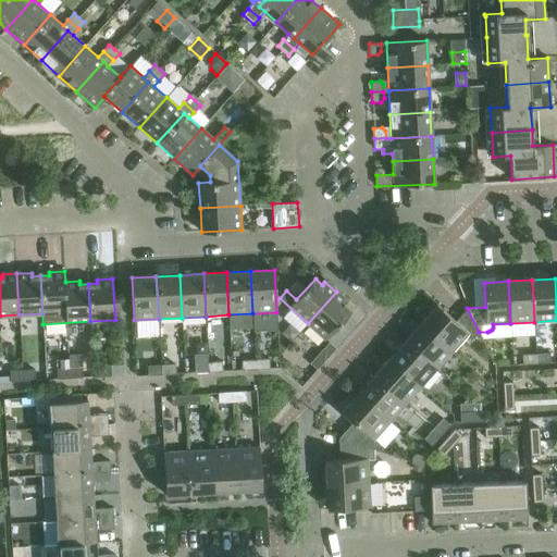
[(336,292),(308,323),(330,342),(336,348),(354,329),(344,320),(351,311),(344,305),(347,301),(336,292)]
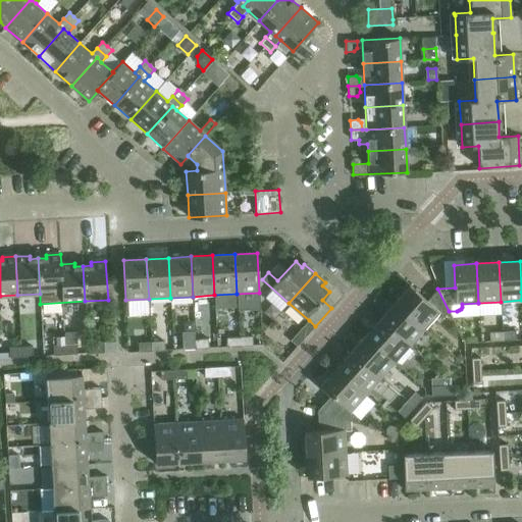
[(410,285),(395,303),(424,329),(438,313),(444,317),(449,311),(437,289),(426,301),(410,285)]
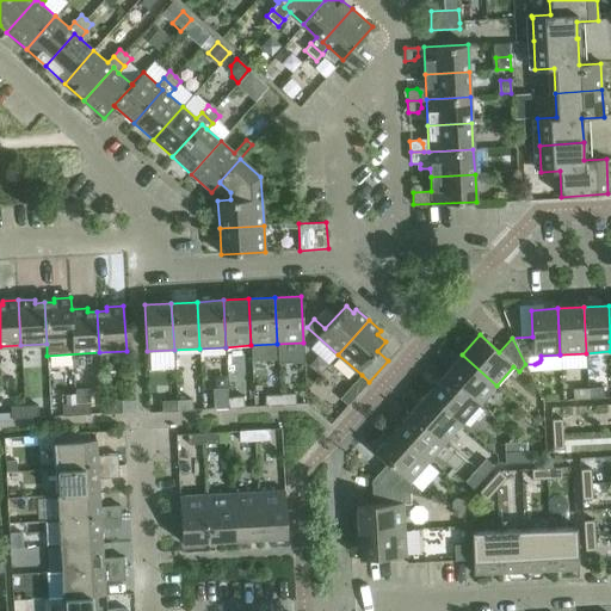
[(462,355),(444,374),(480,405),(497,386),(462,355)]
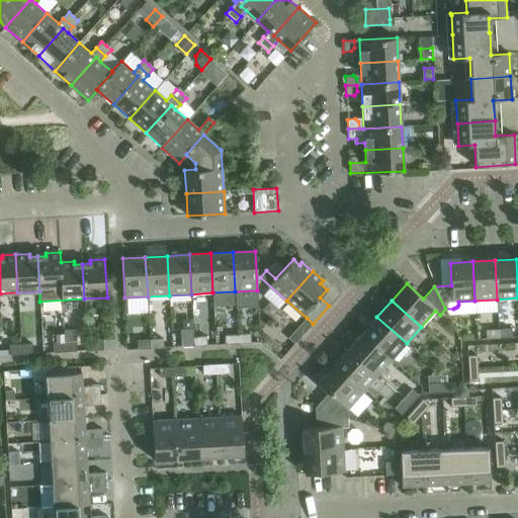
[(376,317),(362,333),(392,359),(407,343),(376,317)]
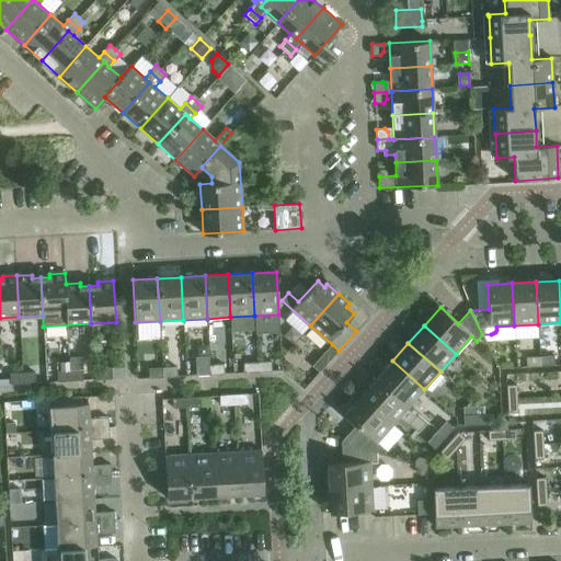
[(332,344),(318,361),(324,366),(339,351),(332,344)]
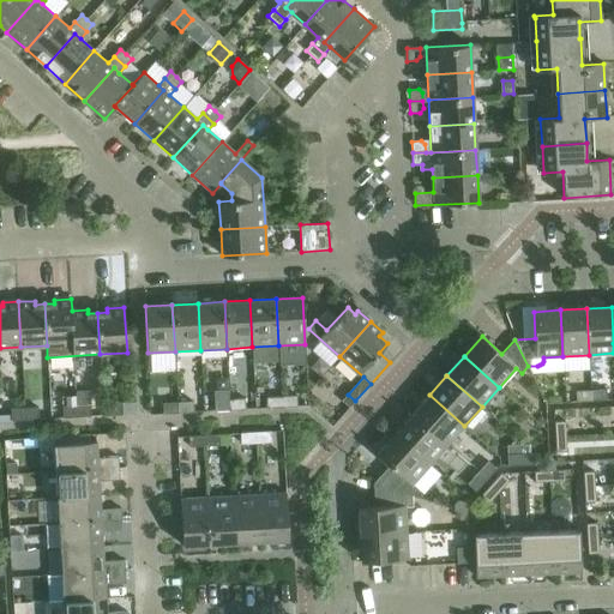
[(591,401),(591,390),(576,391),(576,402),(591,401)]
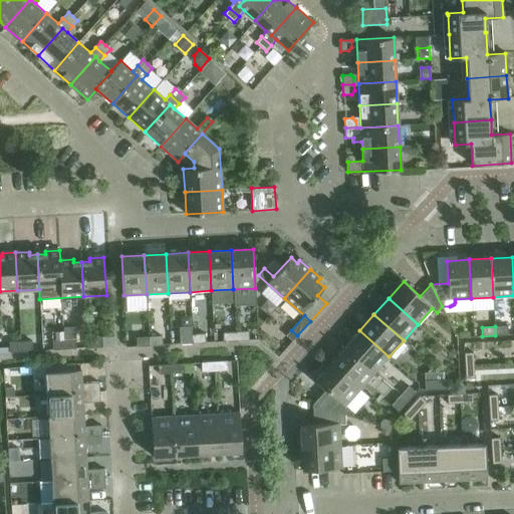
[(507,326),(495,326),(495,335),(508,334),(507,326)]
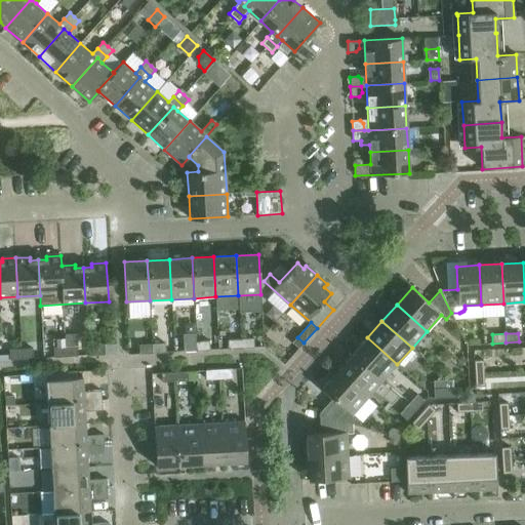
[(367,337),(353,354),(382,380),(397,364),(367,337)]
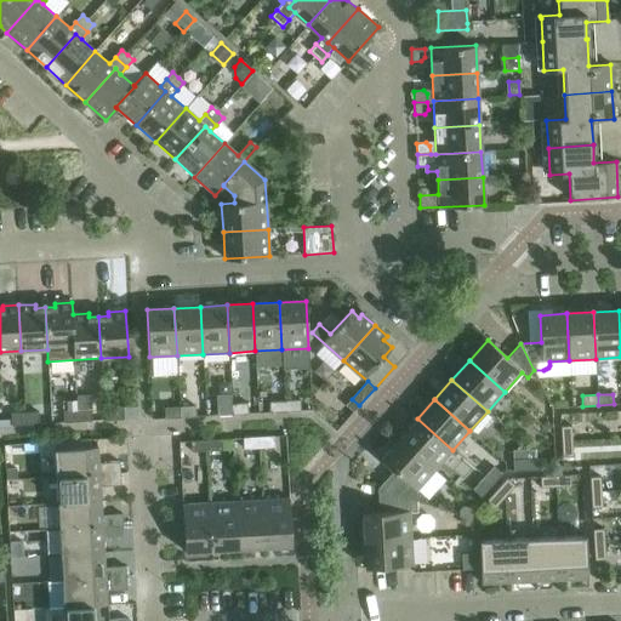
[(300,400),(284,402),(285,411),(300,411),(300,400)]
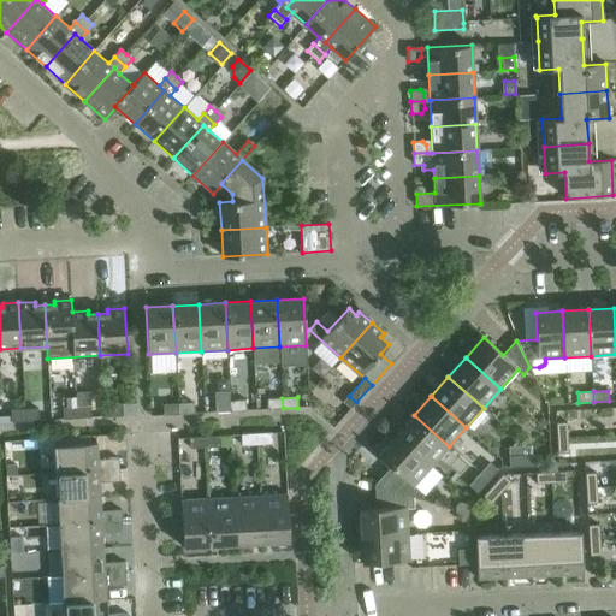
[(283,408),(282,398),(267,398),(267,409),(283,408)]
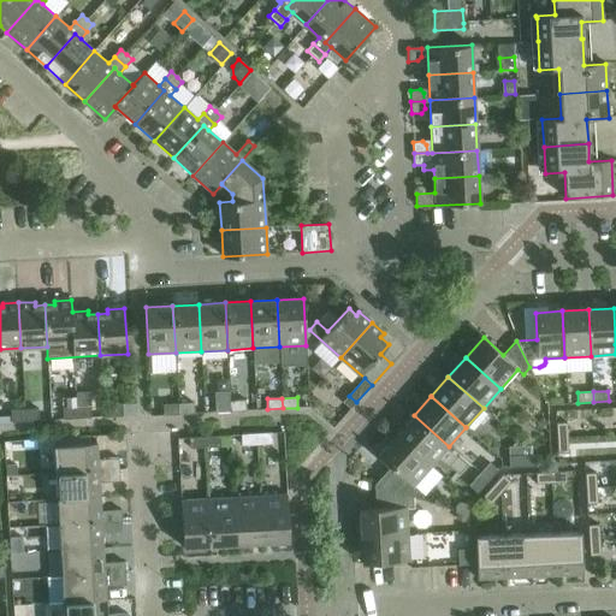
[(246,400),(230,401),(231,412),(246,410),(246,400)]
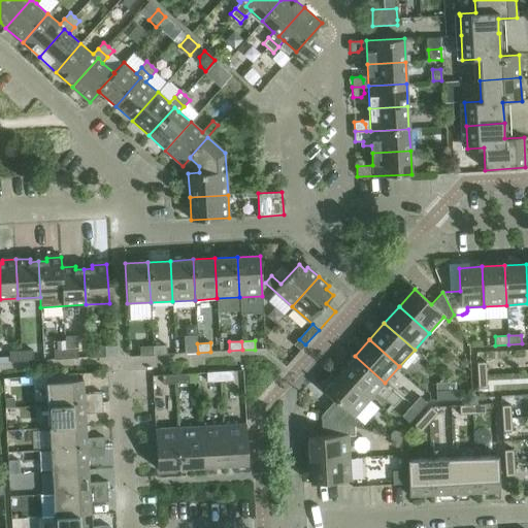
[(198,353),(197,343),(185,344),(185,354),(198,353)]
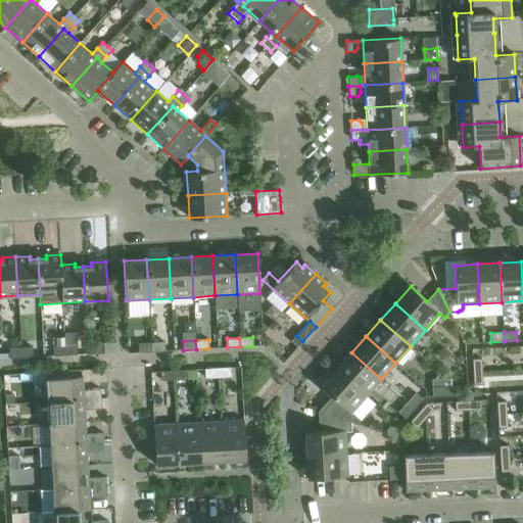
[(115,352),(115,342),(103,343),(104,352),(115,352)]
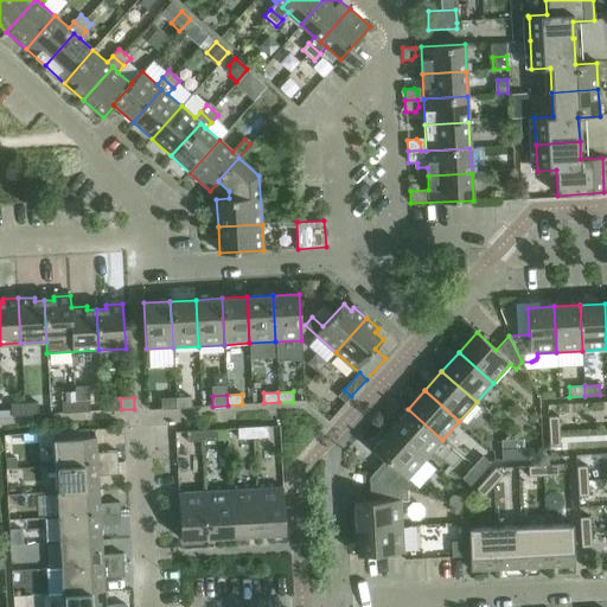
[(191,397),(176,398),(177,408),(191,408),(191,397)]
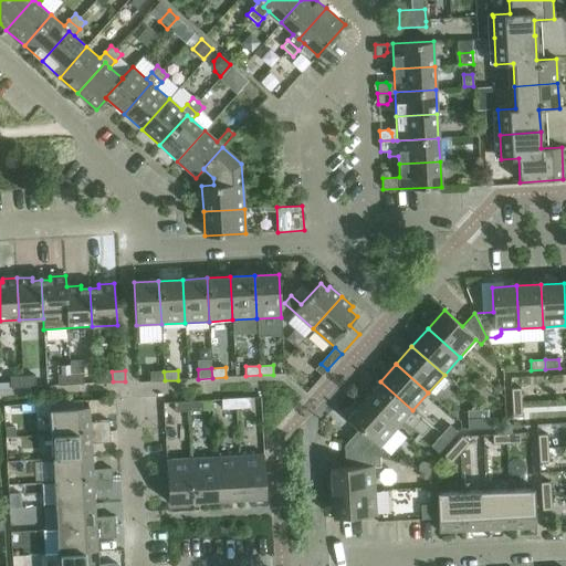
[(165,380),(164,371),(149,371),(150,381),(165,380)]
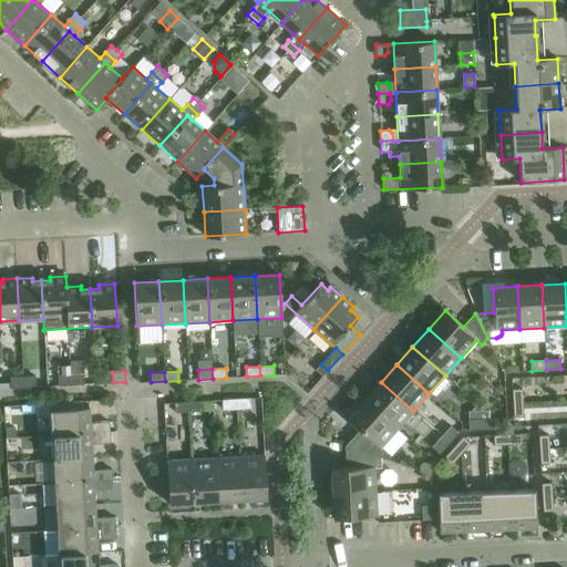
[(83,373),(70,374),(71,385),(83,384),(83,373)]
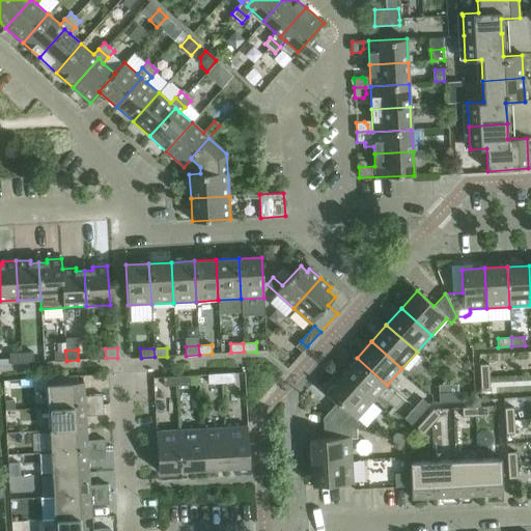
[(66,361),(65,351),(54,352),(55,361),(66,361)]
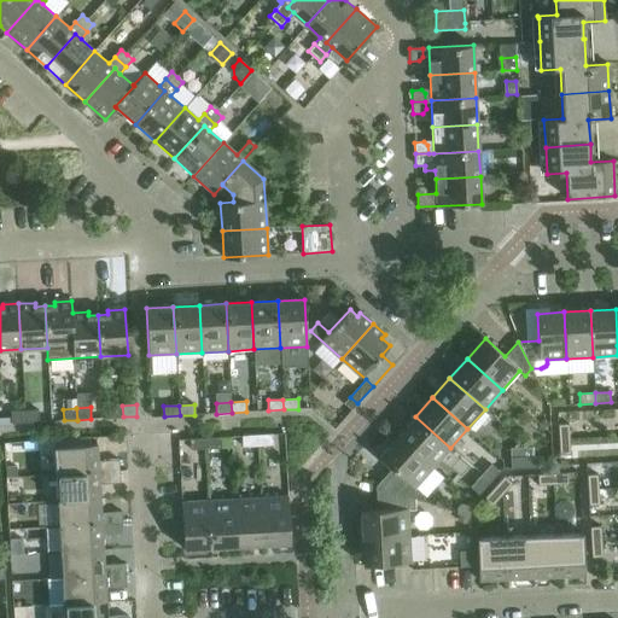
[(25,423),(24,410),(11,412),(11,424),(25,423)]
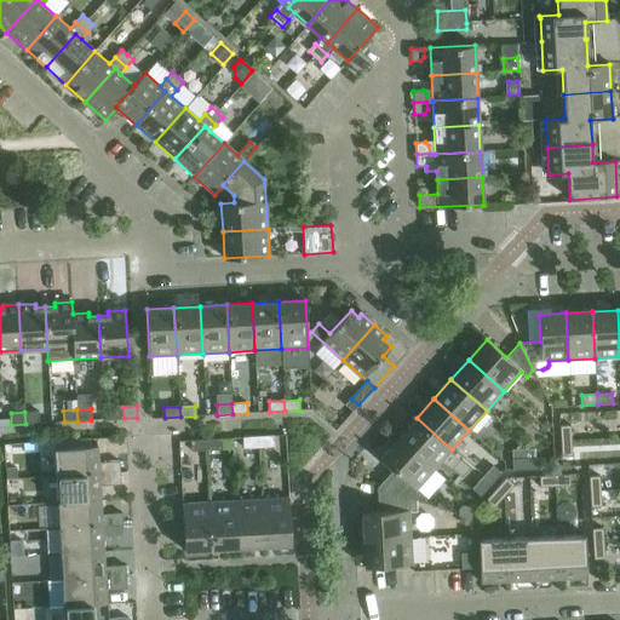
[(38,412),(24,412),(26,424),(39,424),(38,412)]
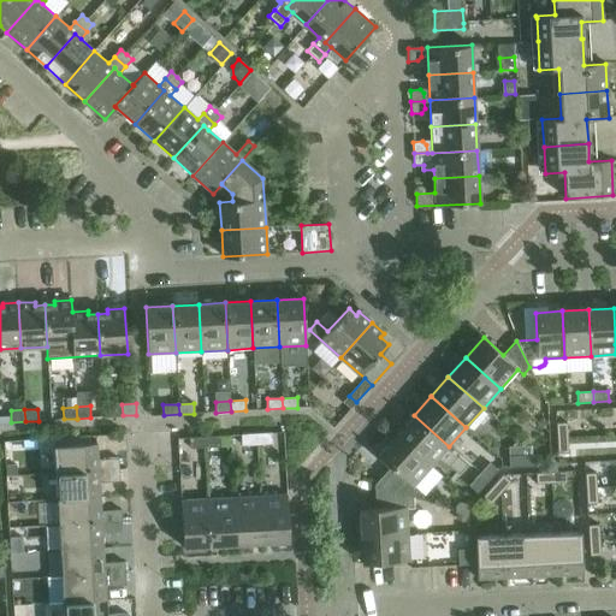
[(414,415),(396,434),(432,466),(449,446),(414,415)]
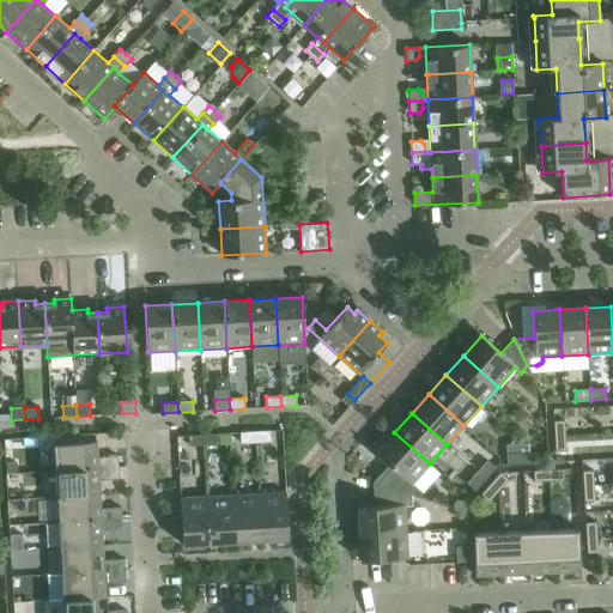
[(553,422),(554,436),(565,436),(564,420),(553,422)]
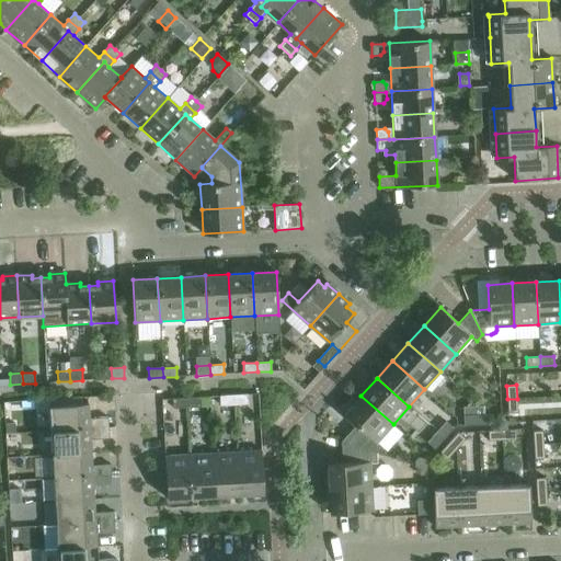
[(248,395),(233,396),(233,404),(248,404),(248,395)]
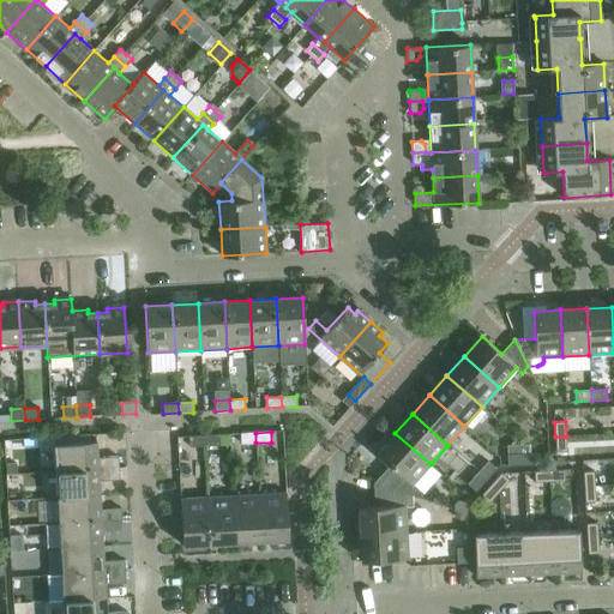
[(256,443),(256,433),(240,433),(241,444),(256,443)]
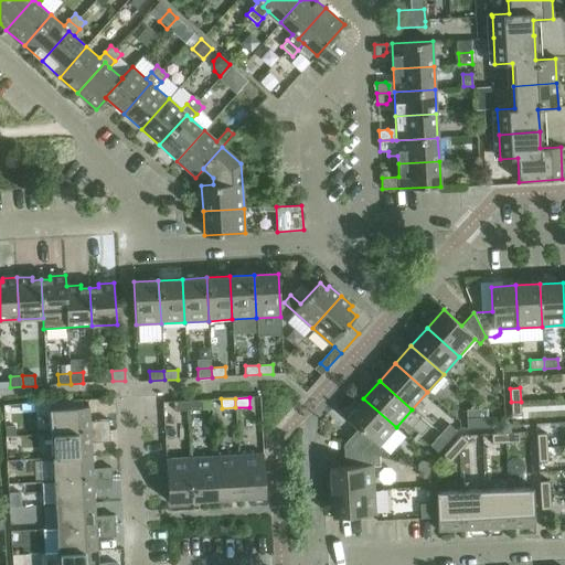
[(363,398),(347,417),(362,430),(348,446),(379,457),(384,450),(380,446),(396,427),(363,398)]
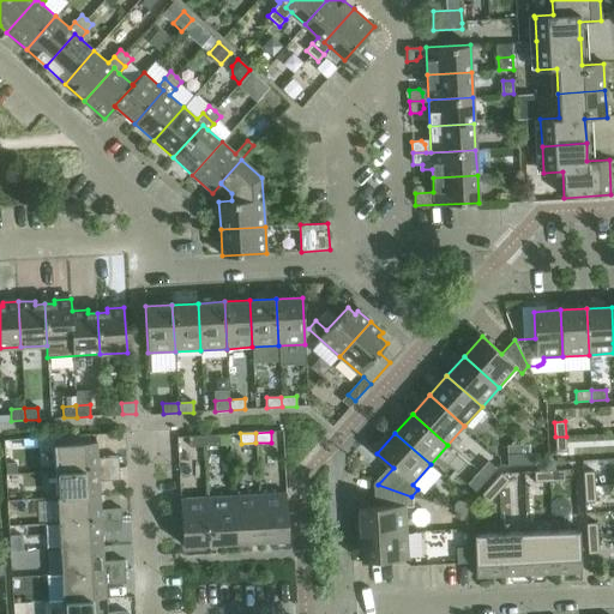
[(218,434),(204,435),(204,446),(220,445),(218,434)]
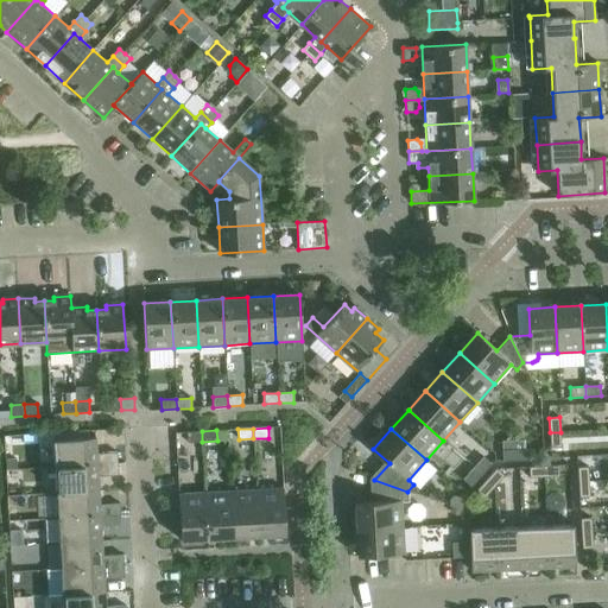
[(202,442),(202,431),(187,432),(188,443),(202,442)]
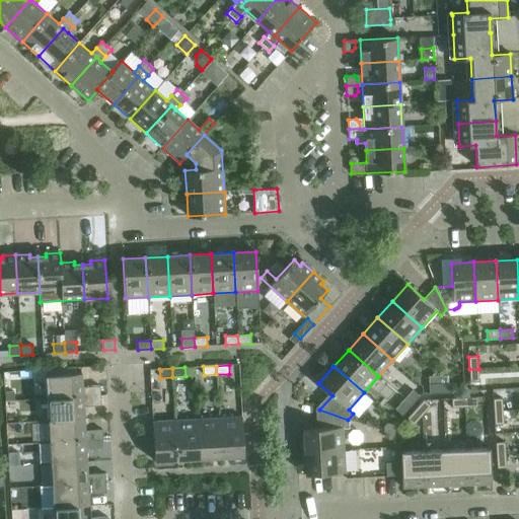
[(478,369),(469,369),(469,382),(478,381),(478,369)]
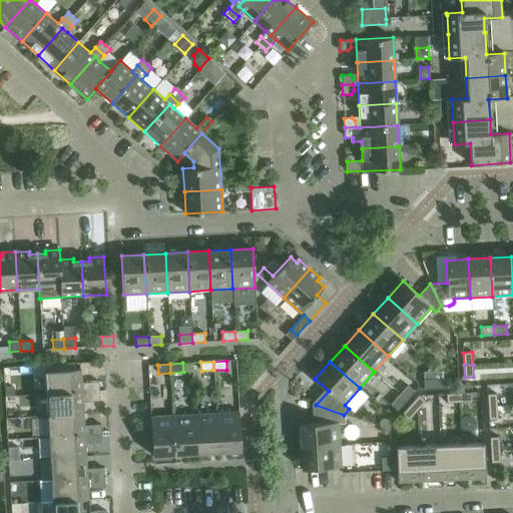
[(45,372),(46,394),(82,392),(81,370),(45,372)]
